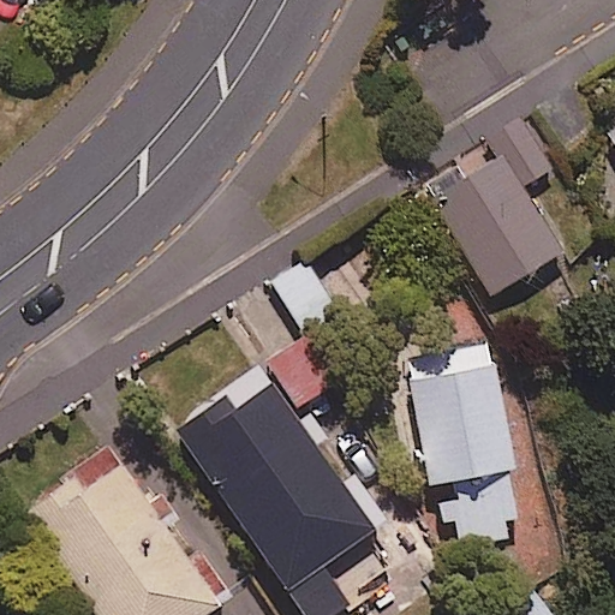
[(551,167),(525,125),(424,189),(491,296),(563,250),(523,186),(551,167)]
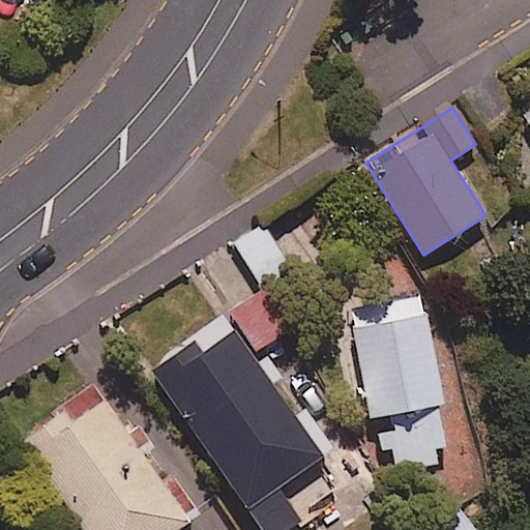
[(293,271),(263,224),(232,242),(262,290),(293,271)]
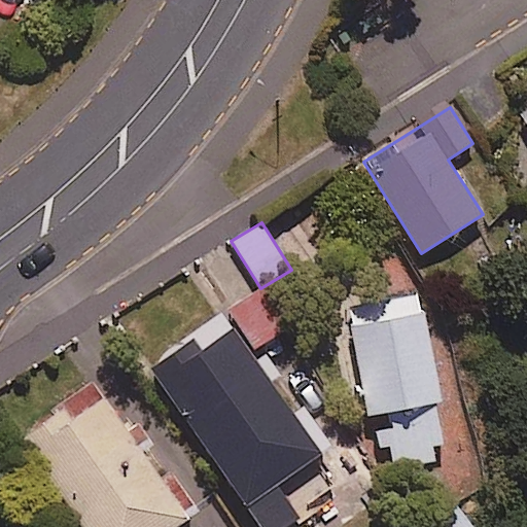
[(450,458),(419,293),(346,307),(377,471),(450,458)]
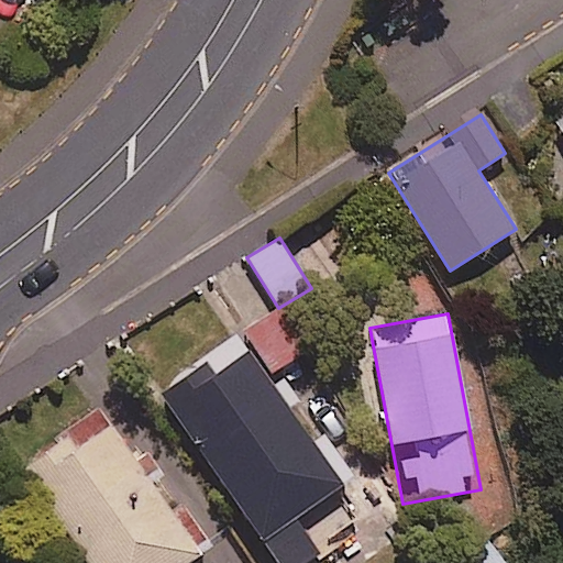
[(313,439),(239,334),(158,392),(280,562),(301,562),(318,551),(294,517),(354,475),(323,432),(313,439)]
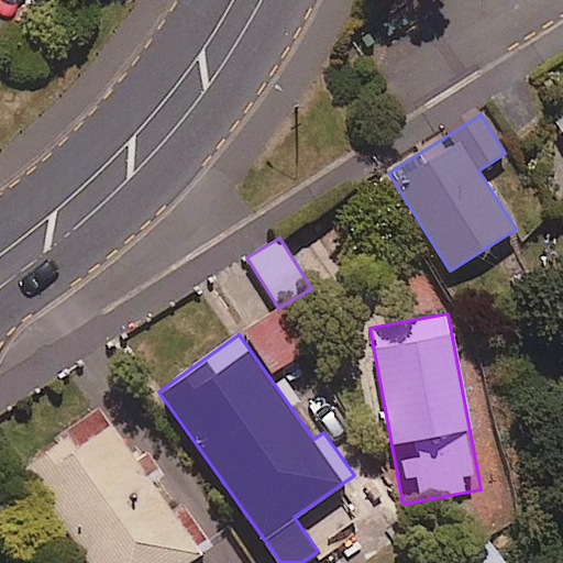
[(75,448),(65,433),(20,465),(88,562),(183,562),(210,544),(180,500),(172,506),(113,421),(75,448)]
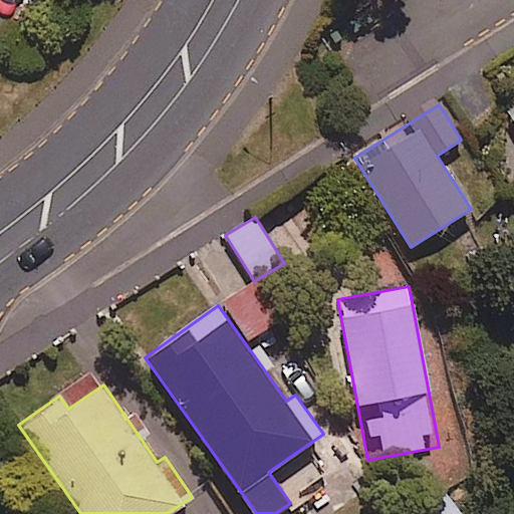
All buildings are outlined.
